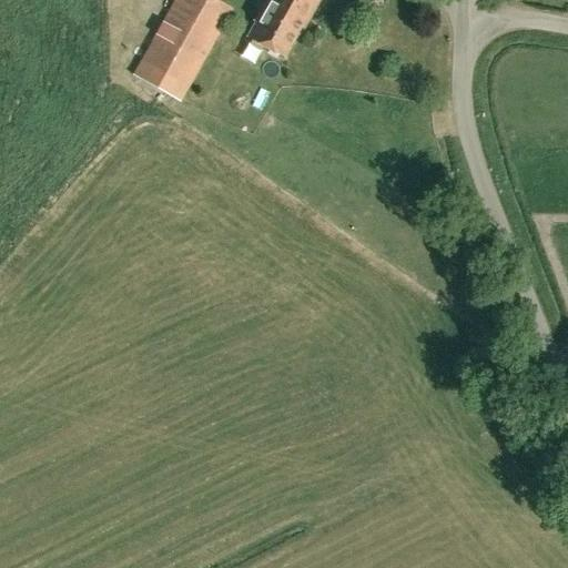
[(212,0),(175,0),(133,75),(180,102),(232,10),(212,0)]
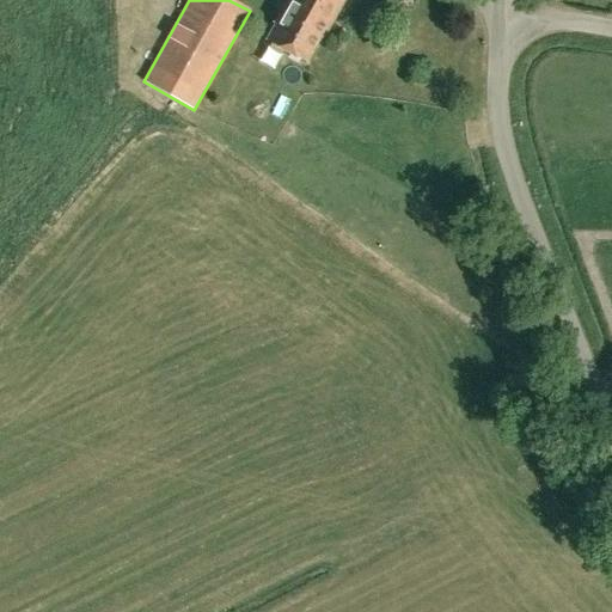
[(305,62),(319,37),(322,38),(343,0),(287,0),(274,25),(276,26),(268,42),(305,62)]
